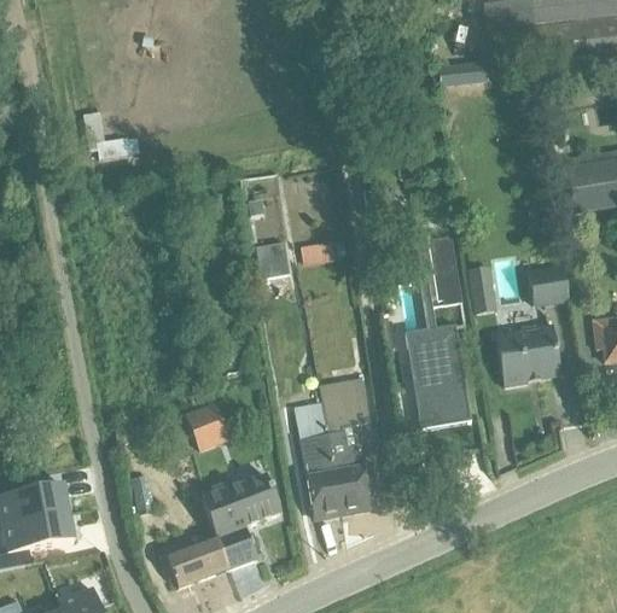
[(518,0),(487,4),(494,68),(559,59),(562,74),(580,71),(578,57),(616,52),(616,0),(518,0)]
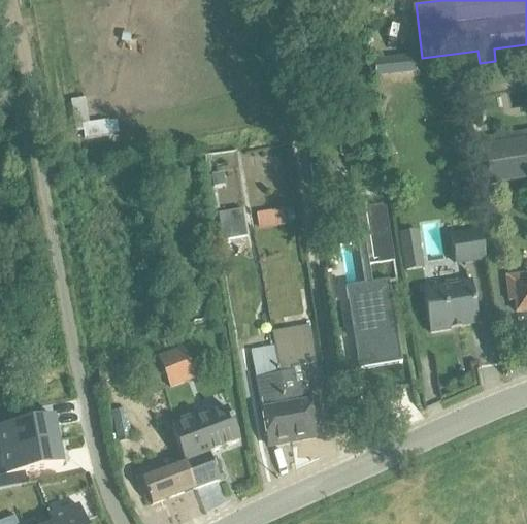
[(416,64),(413,51),(380,58),(383,72),(416,64)]
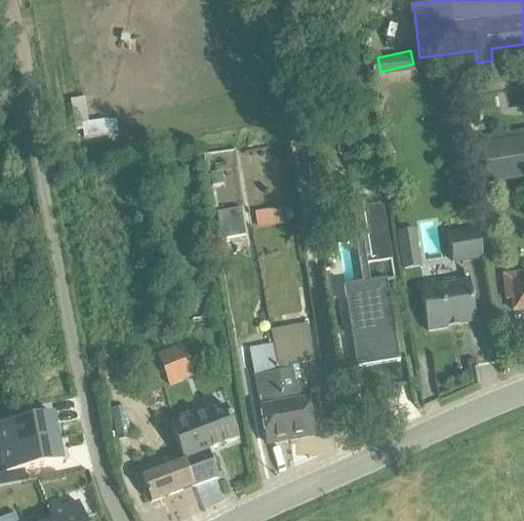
[(85,95),(71,97),(75,123),(82,122),(84,135),(111,132),(109,118),(88,120),(85,95)]
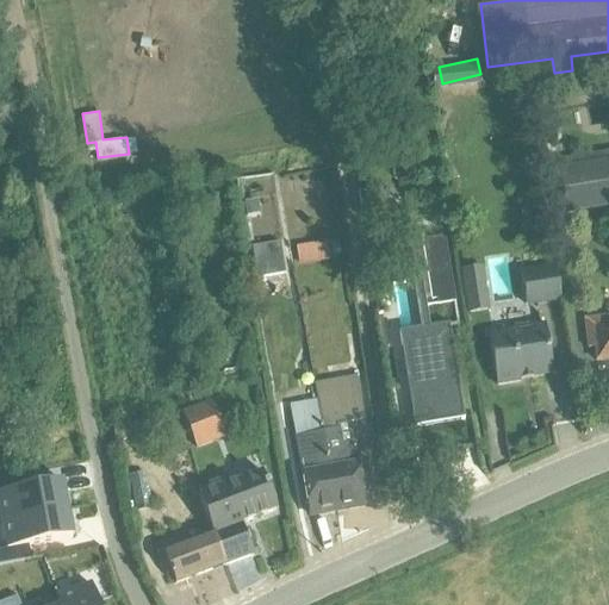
[(567,213),(608,205),(608,156),(559,166),(567,213)]
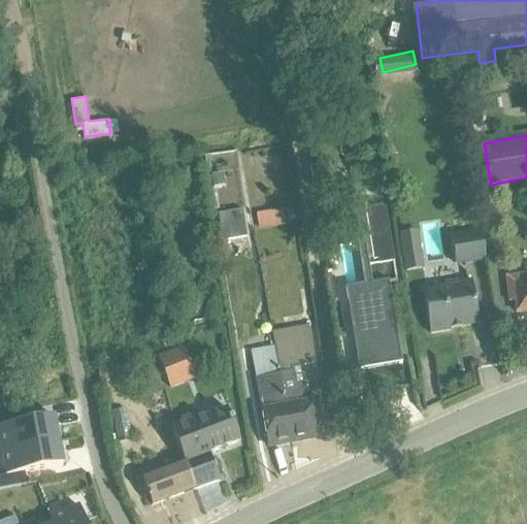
[(244,200),(239,145),(203,150),(205,166),(216,165),(220,202),(244,200)]
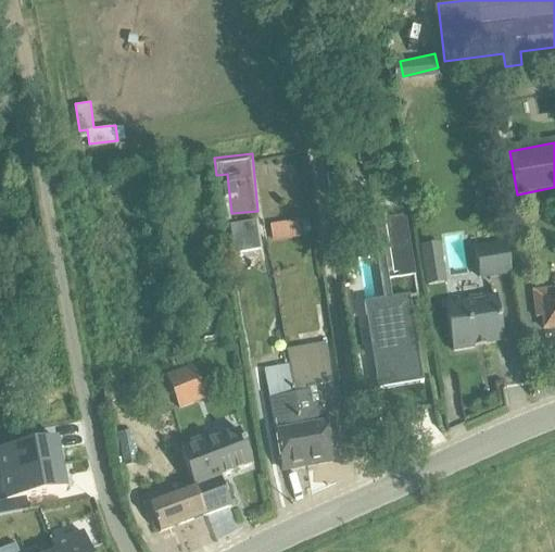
[(311,230),(308,217),(288,220),(287,214),(272,216),(273,222),(269,223),(273,240),(302,235),(302,231),(311,230)]
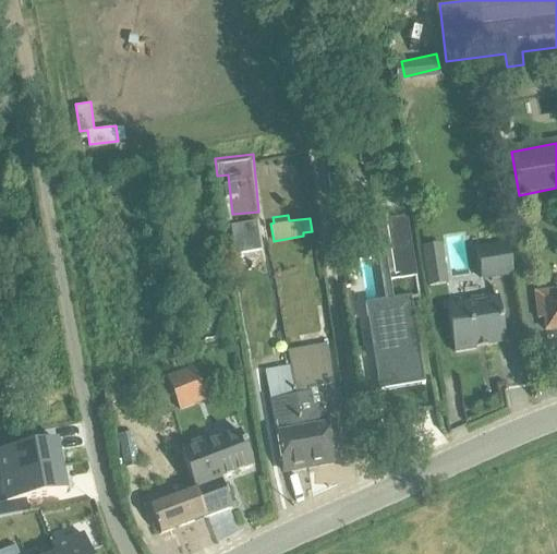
[(379,256),(386,299),(366,302),(380,388),(425,382),(411,296),(394,298),(379,215),(350,219),(353,240),(356,240),(360,260),(379,256)]
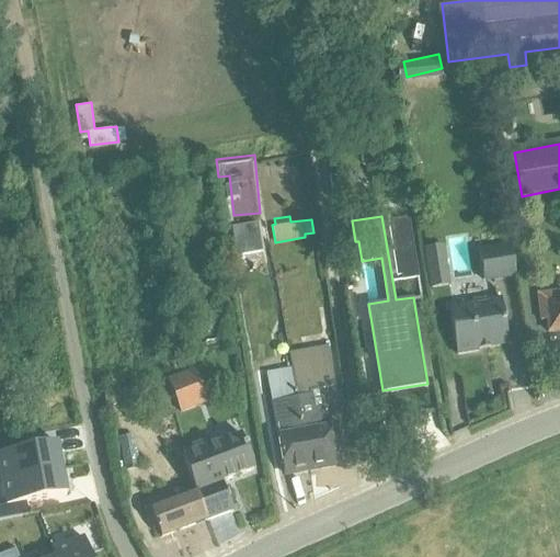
[(409,216),(390,219),(399,273),(403,272),(404,276),(418,274),(409,216)]
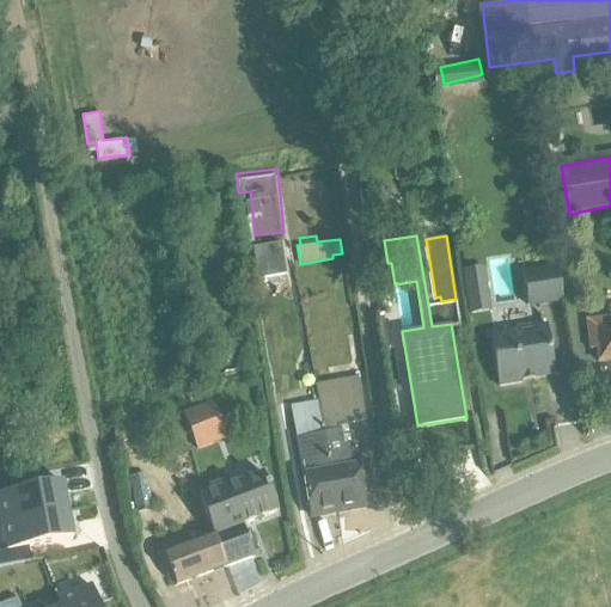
[(282,239),(252,244),(257,275),(287,270),(282,239)]
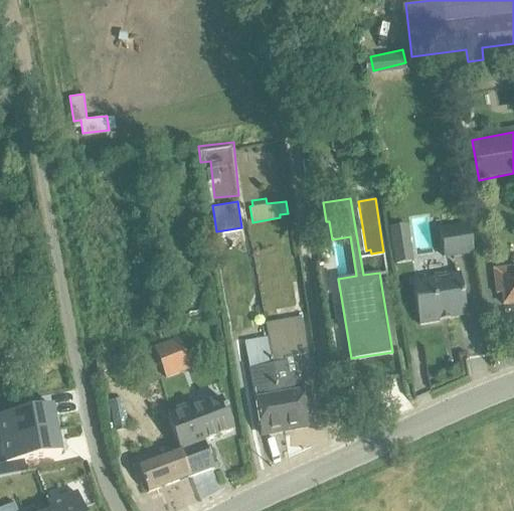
[(474,252),(469,221),(443,226),(442,219),(439,219),(445,258),(474,252)]
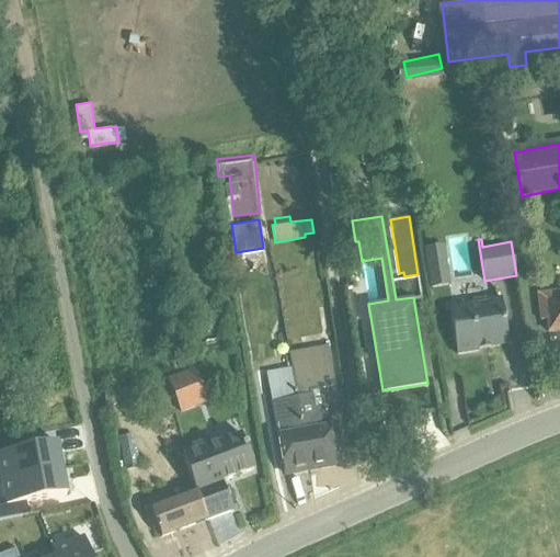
[(427,245),(424,245),(430,284),(433,283),(452,281),(445,241),(427,245)]
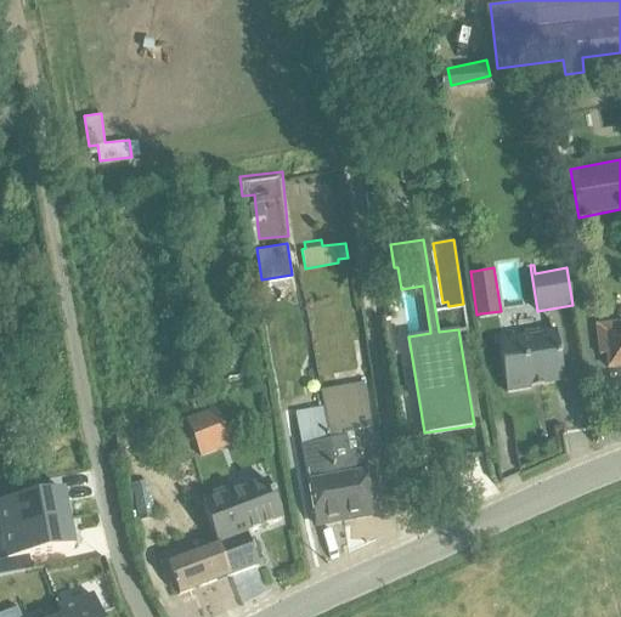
[(620,318),(596,322),(599,354),(605,352),(608,368),(620,366),(620,318)]
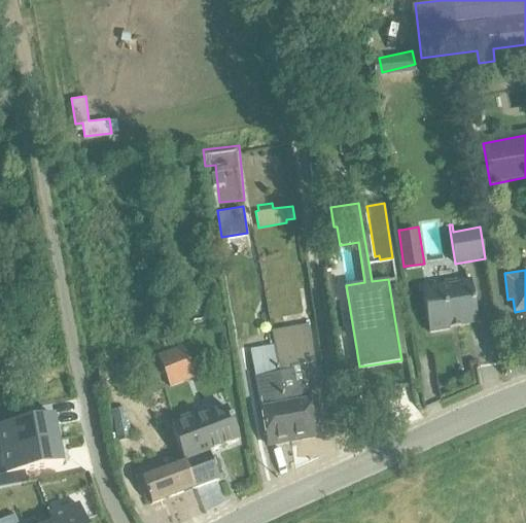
[(444,279),(444,282),(422,286),(429,330),(450,327),(449,324),(478,320),(470,277),(458,279),(458,277),(444,279)]
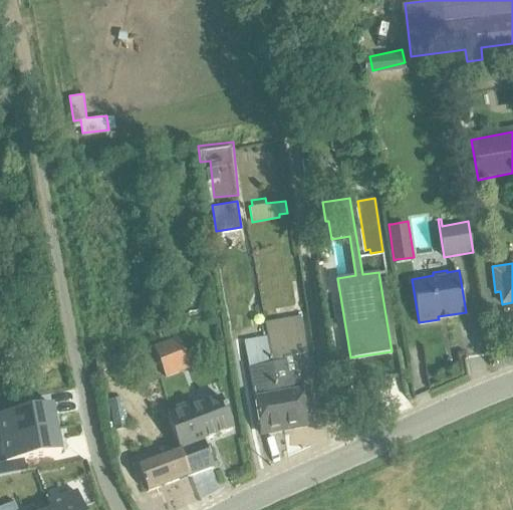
[(295,353),(308,351),(301,314),(266,321),(268,334),(284,426),(293,425),(293,428),(305,426),(305,423),(307,422),(295,353)]
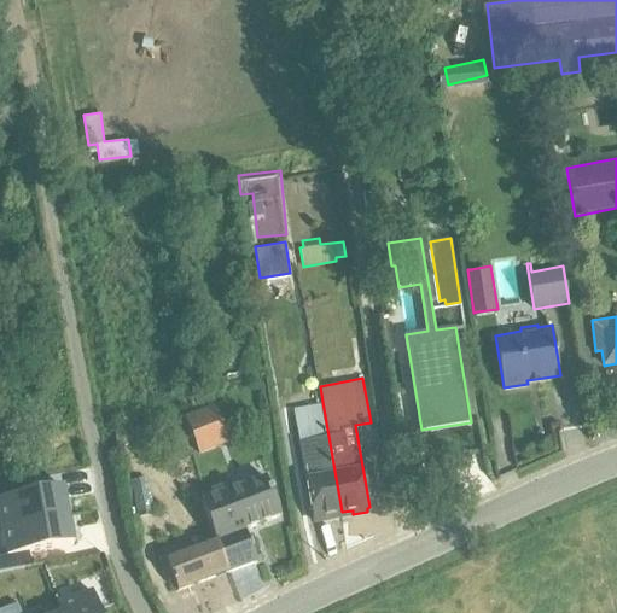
[(331,514),(342,512),(322,402),(294,408),(300,441),(298,441),(313,518),(315,517),(316,521),(331,518),(331,514)]
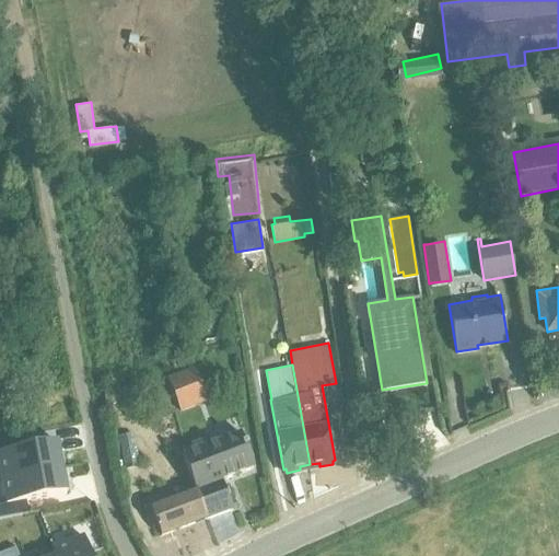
[(170,379),(182,409),(208,400),(196,369),(170,379)]
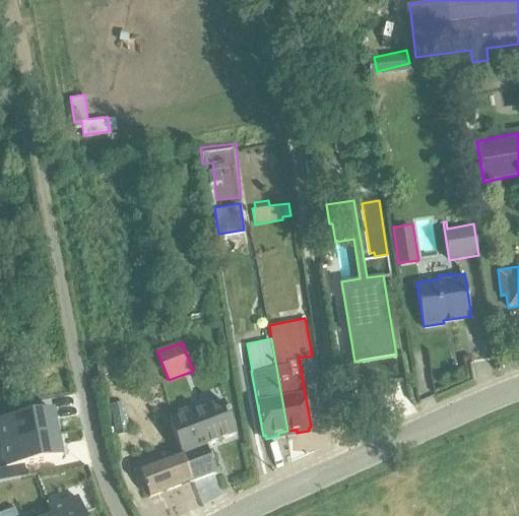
[(131,431),(125,400),(111,403),(117,434),(131,431)]
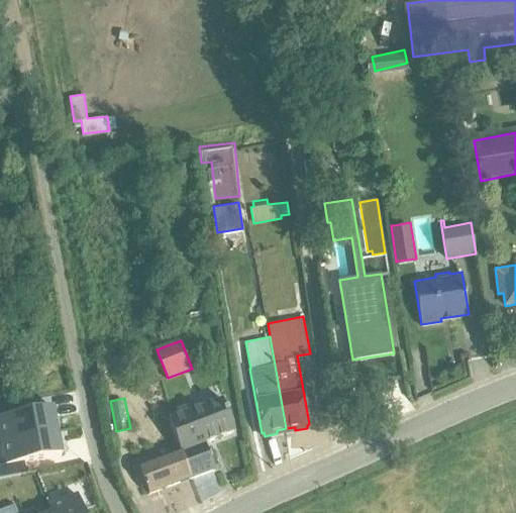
[(223,398),(193,409),(205,441),(235,430),(223,398)]
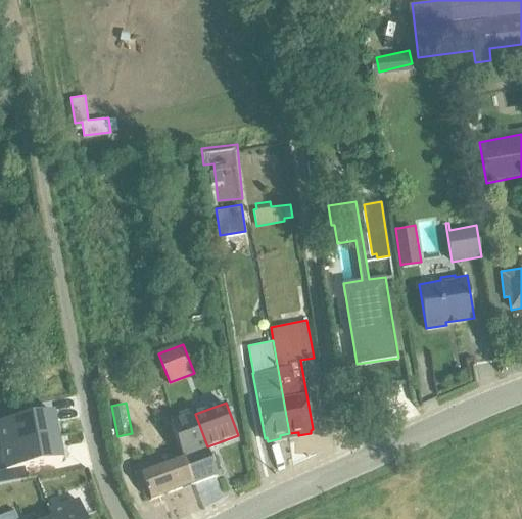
[(218,474),(207,446),(195,414),(193,410),(175,417),(182,436),(177,438),(183,455),(193,482),(193,483),(218,474)]
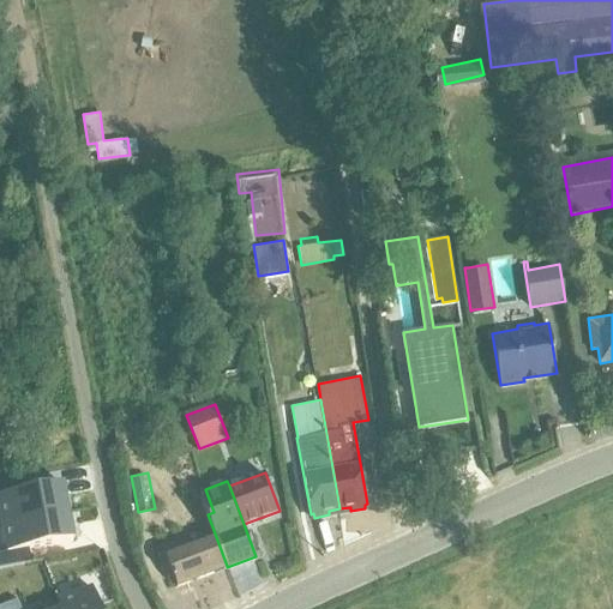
[(62,482),(0,493),(0,520),(0,523),(68,511),(62,482)]
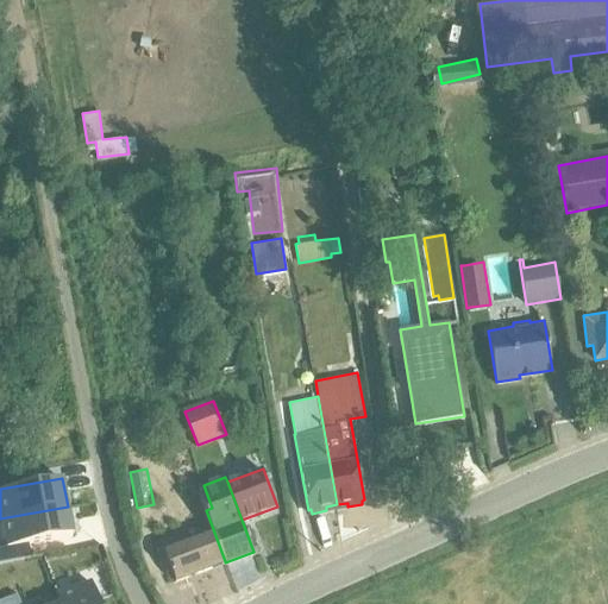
[(73,534),(68,507),(0,518),(6,547),(73,534)]
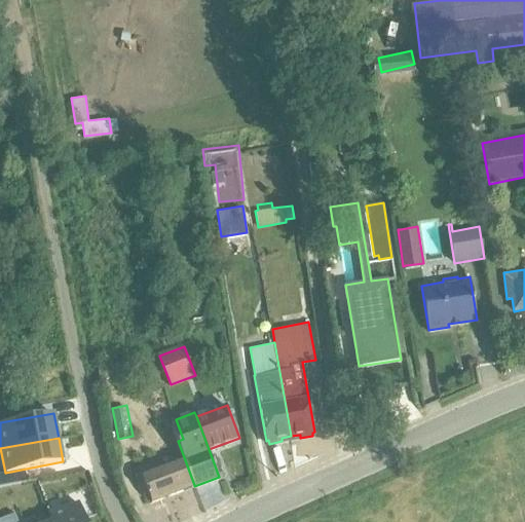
[(152,501),(194,485),(184,457),(162,464),(159,457),(134,468),(137,477),(142,475),(152,501)]
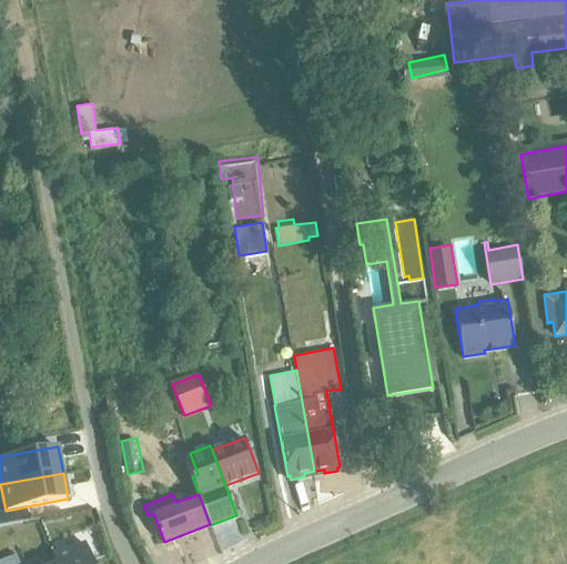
[(56,563),(93,563),(85,543),(54,555),(53,555),(56,563)]
